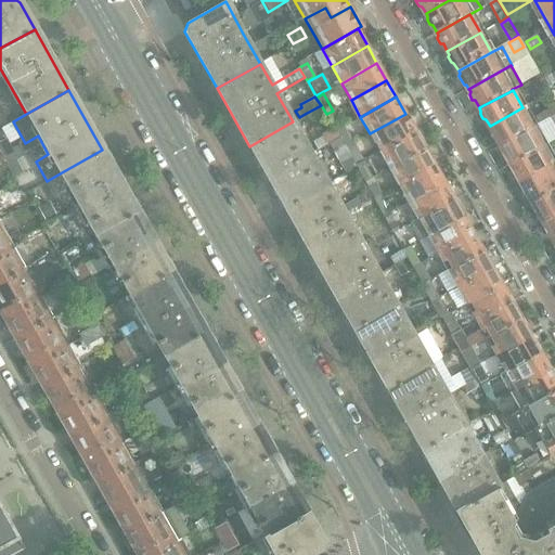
[(533,127),(523,107),(490,126),(491,129),(490,132),(493,138),(497,138),(501,145),(533,127)]
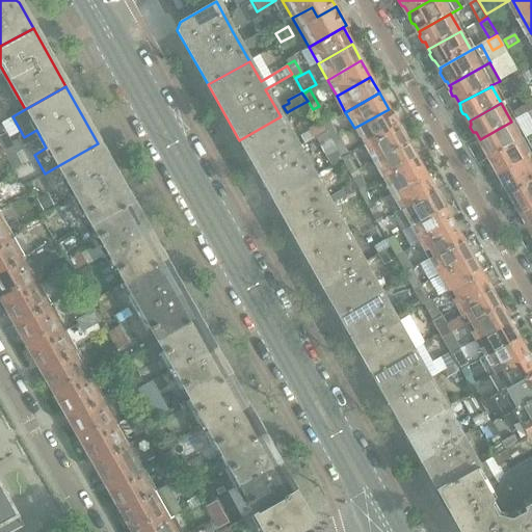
[(320,105),(319,106),(313,109),(320,123),(322,127),(329,123),(320,105)]
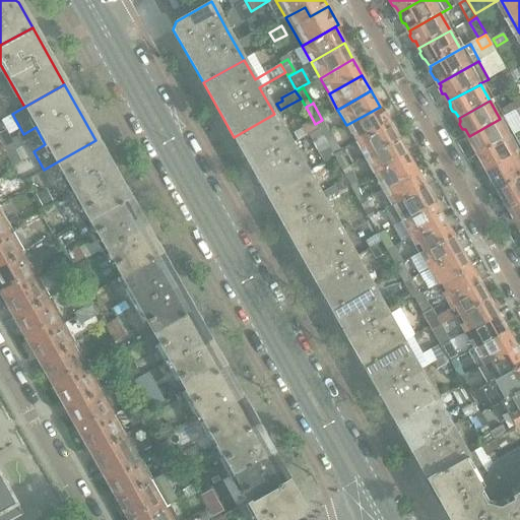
[(355,142),(389,123),(380,107),(346,125),(355,142)]
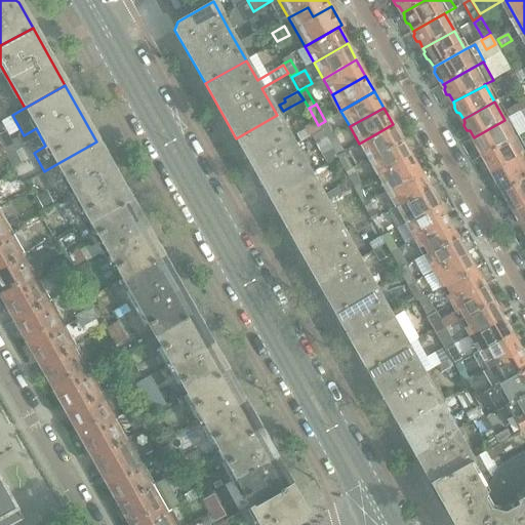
[(310,173),(277,115),(236,138),(269,196),(310,173)]
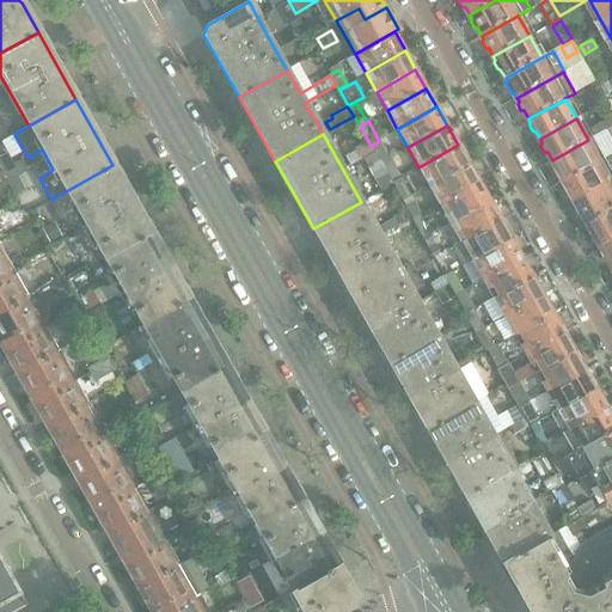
[(600,161),(588,140),(552,160),(554,164),(552,166),(556,172),(560,173),(563,182),(600,161)]
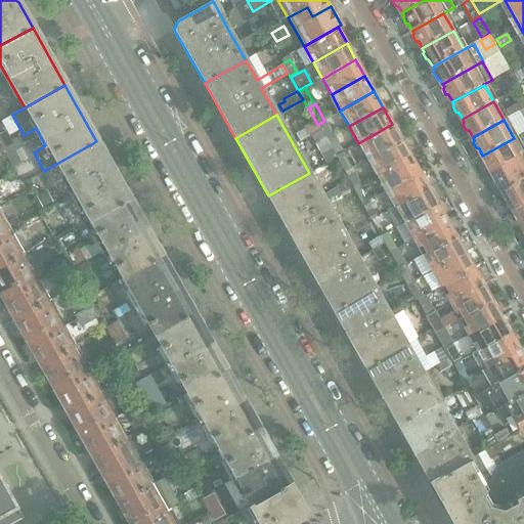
[(299,142),(320,130),(317,125),(315,121),(303,128),(304,130),(295,135),(299,142)]
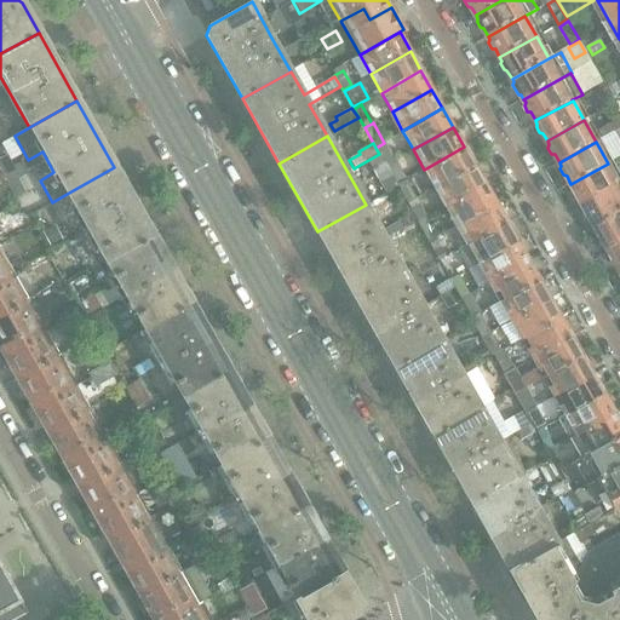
[(395,161),(384,143),(375,148),(379,154),(383,162),(386,167),(395,161)]
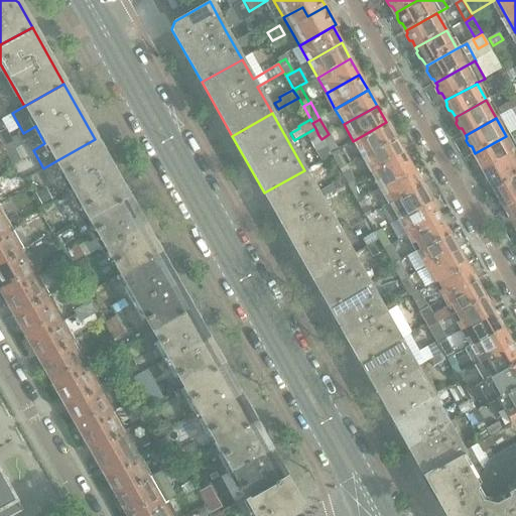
[(363,157),(395,139),(386,122),(353,141),(363,157)]
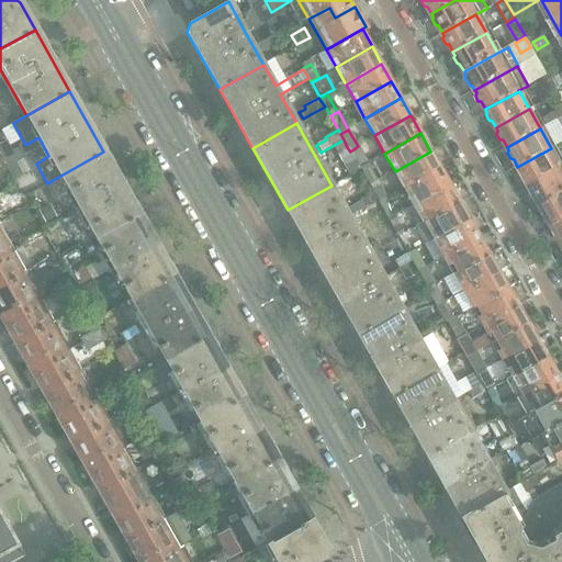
[(7,167),(36,150),(20,146),(0,156),(7,167)]
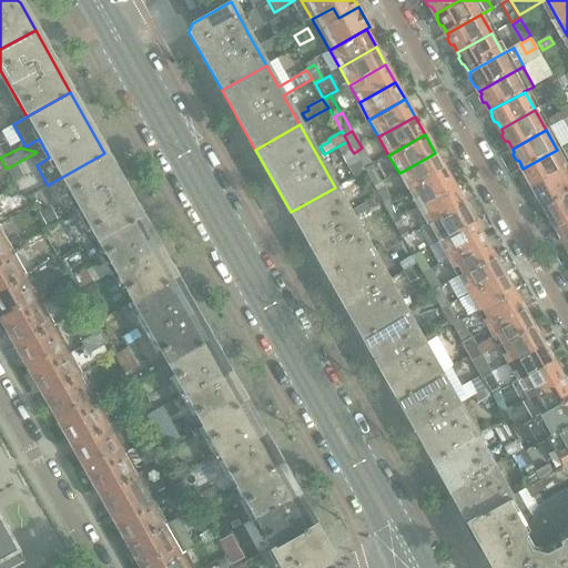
[(372,165),(362,148),(354,153),(364,170),(371,165),(372,165)]
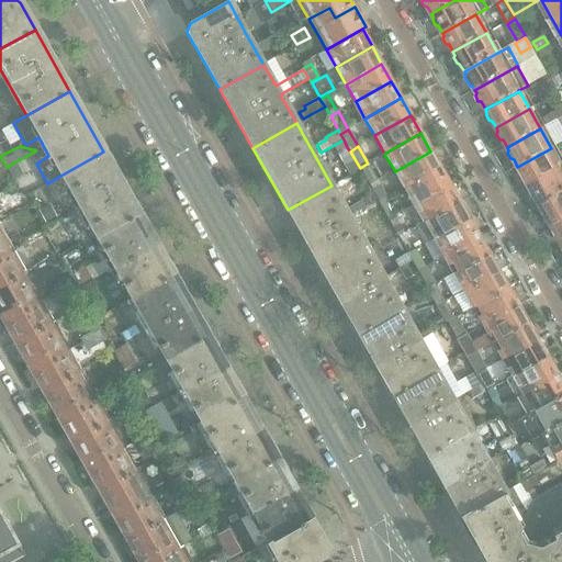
[(561,167),(551,148),(517,167),(519,169),(518,172),(521,177),(524,178),(528,186),(561,167)]
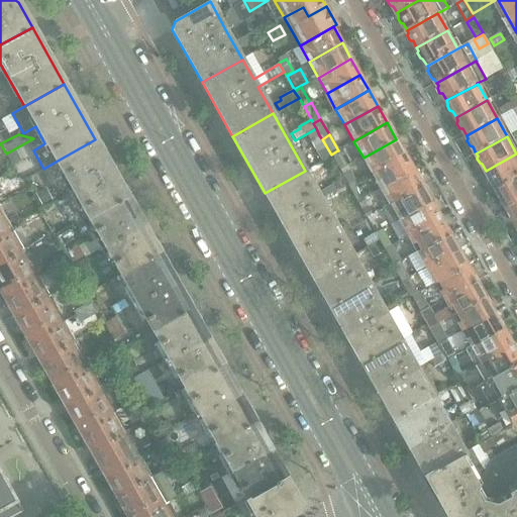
[(17,157),(30,148),(29,147),(36,144),(33,138),(6,153),(11,164),(18,160),(17,157)]
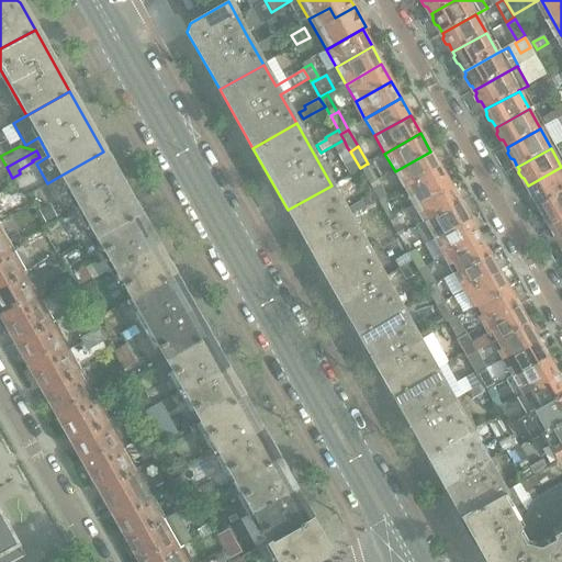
[(138,214),(121,183),(103,152),(60,176),(78,208),(41,228),(45,236),(49,244),(57,239),(53,232),(75,218),(81,229),(87,227),(88,226),(94,238),(138,214)]
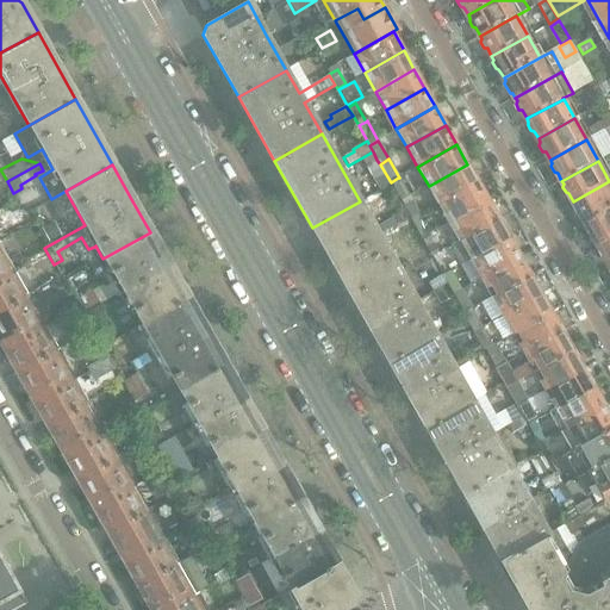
[(439,203),(478,181),(467,165),(429,186),(439,203)]
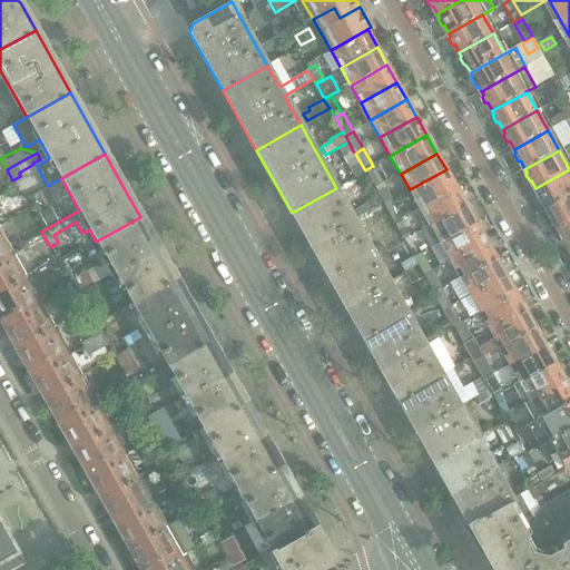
[(382,184),(372,166),(365,170),(372,184),(374,188),(382,184)]
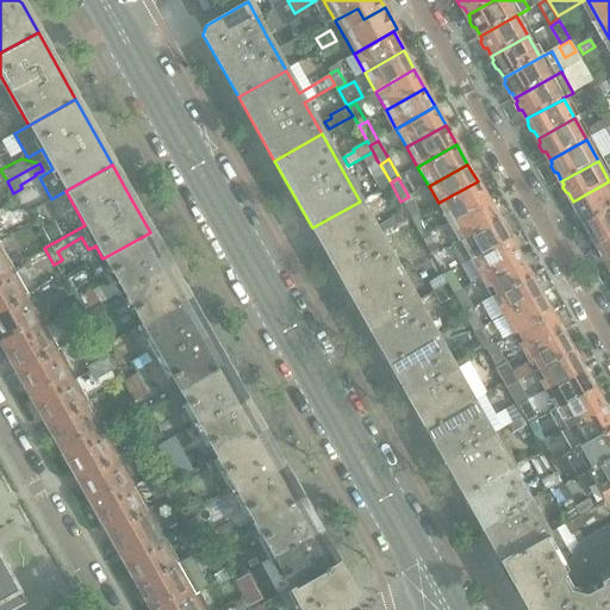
[(448,222),(487,200),(478,181),(439,203),(448,222)]
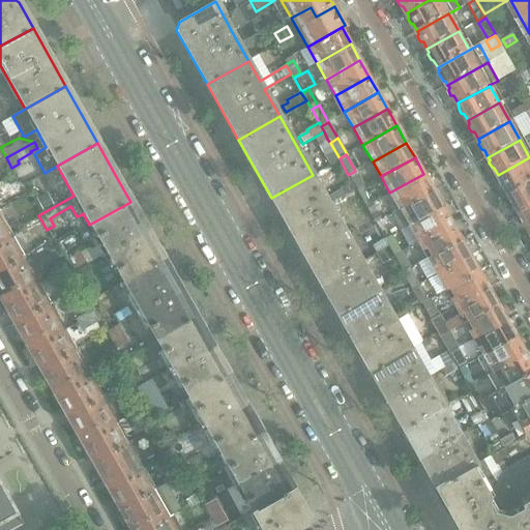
[(508,193),(529,180),(529,157),(498,175),(500,177),(499,180),(501,185),(504,186),(508,193)]
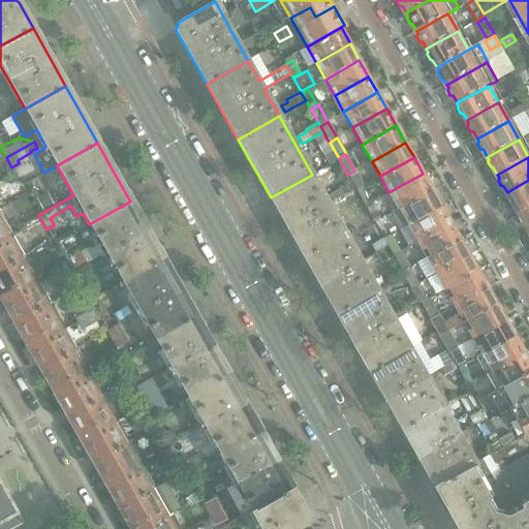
[(363,186),(354,170),(347,175),(351,182),(355,189),(356,190),(362,187),(363,186)]
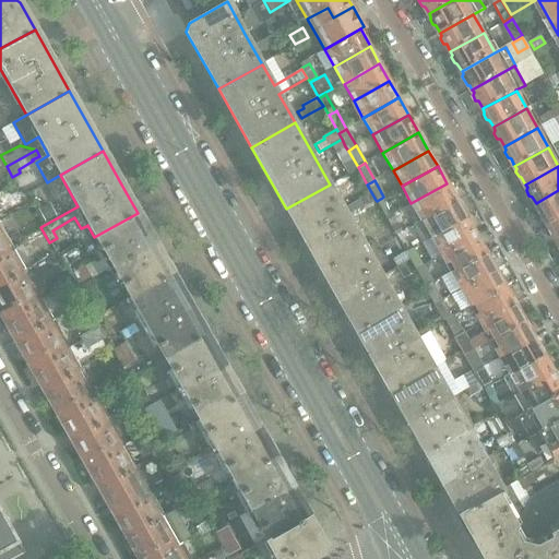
[(421,221),(456,201),(447,183),(411,203),(421,221)]
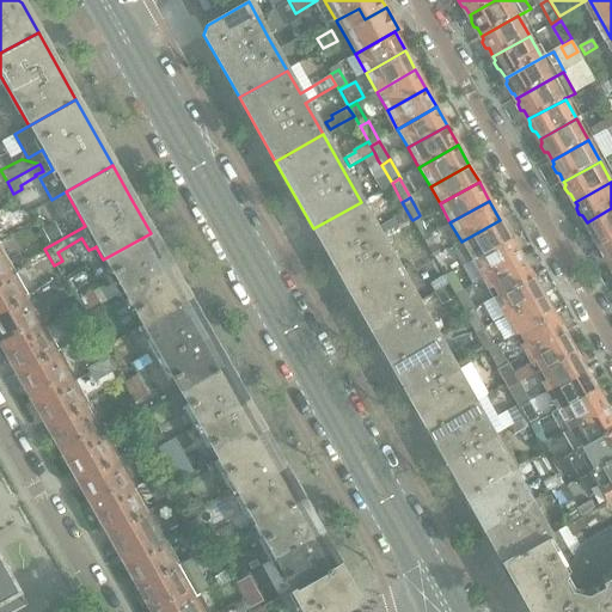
[(20,209),(16,202),(7,207),(12,214),(20,209)]
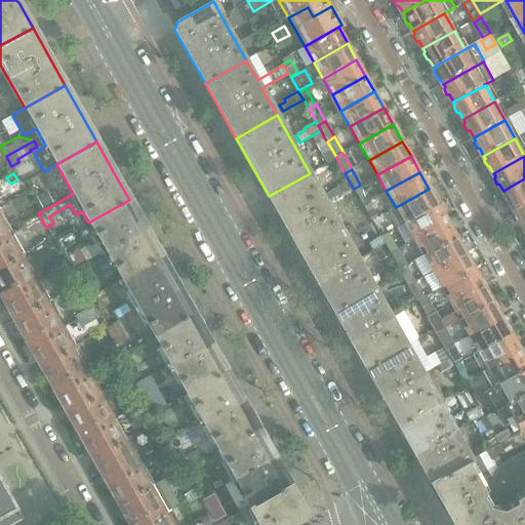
[(344,234),(310,173),(269,196),(304,257),(344,234)]
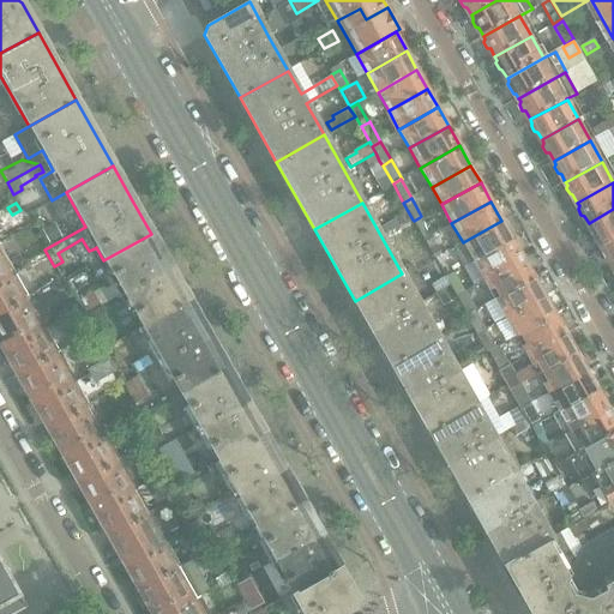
[(601,245),(613,236),(613,209),(589,223),(590,227),(590,230),(593,235),(596,236),(601,245)]
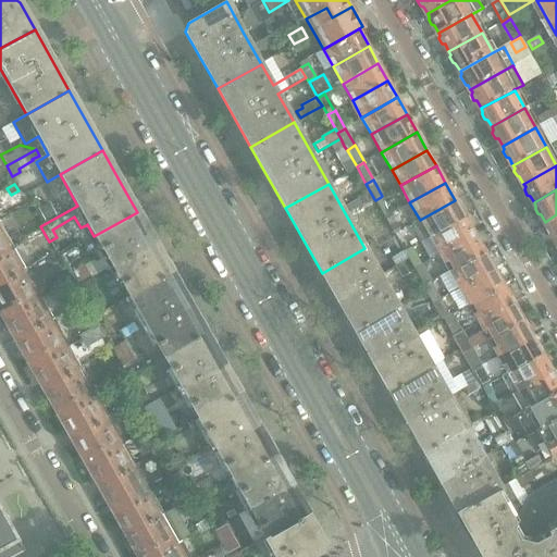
[(362,206),(374,199),(370,192),(358,198),(358,199),(346,207),(350,214),(362,207),(362,206)]
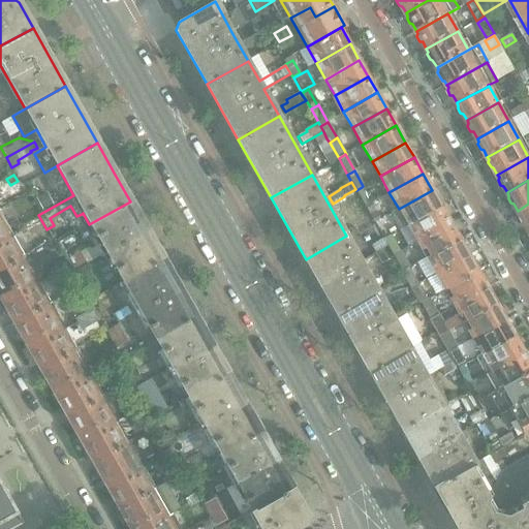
[(371,204),(362,187),(356,190),(366,207),(371,204)]
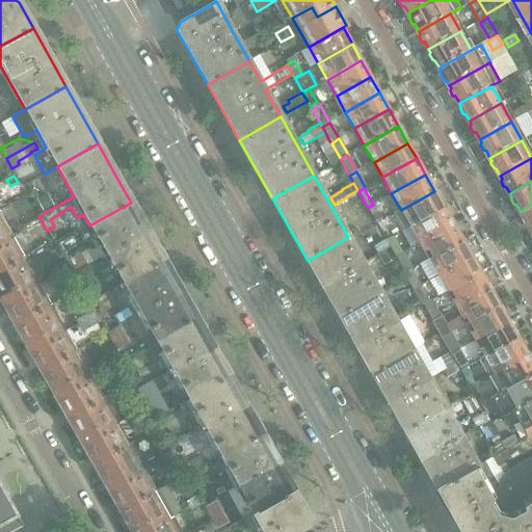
[(401,231),(444,207),(434,191),(401,210),(393,215),(401,231)]
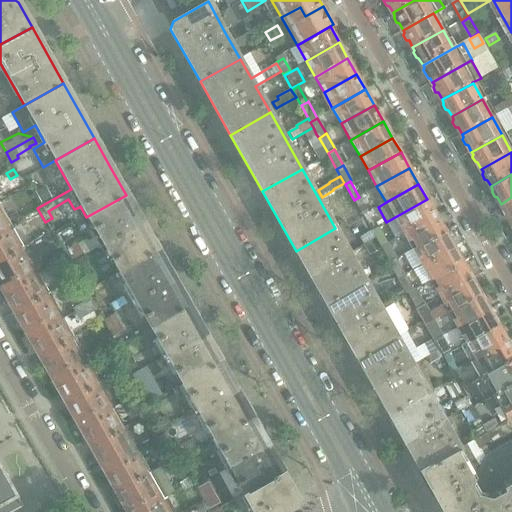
[(51,198),(45,187),(35,192),(40,203),(51,198)]
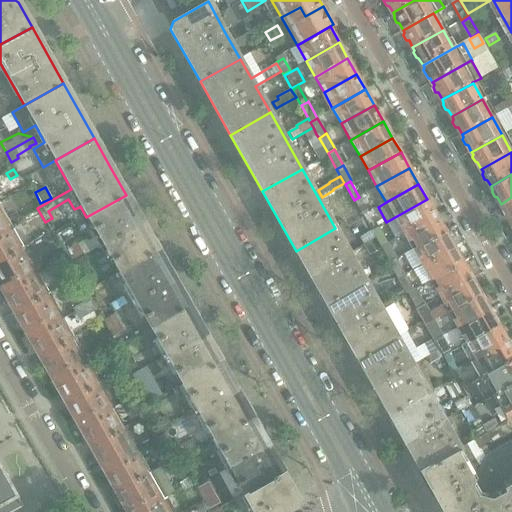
[(325,202),(336,195),(333,190),(322,197),(325,202)]
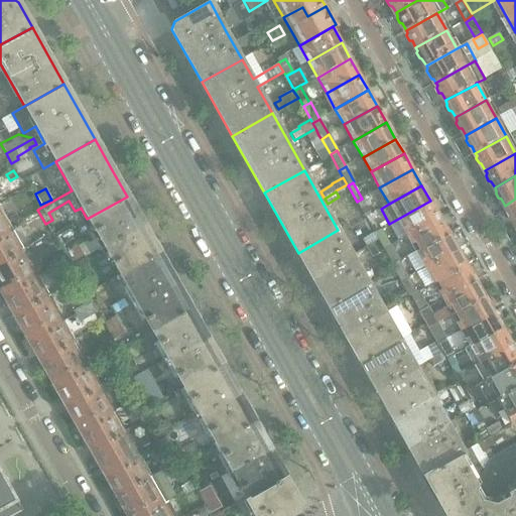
[(159,253),(142,224),(127,197),(87,219),(119,275),(159,253)]
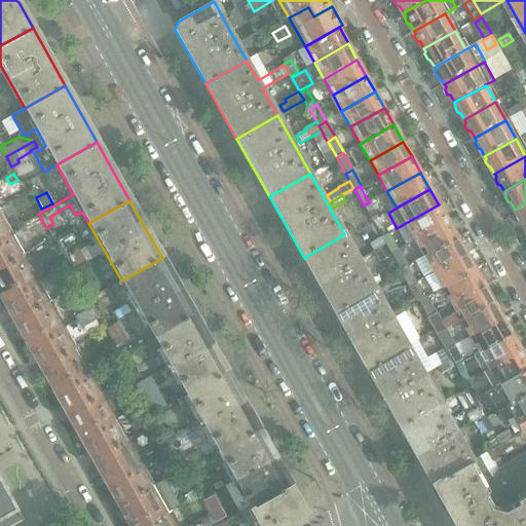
[(378,219),(369,202),(364,205),(363,207),(372,222),(378,219)]
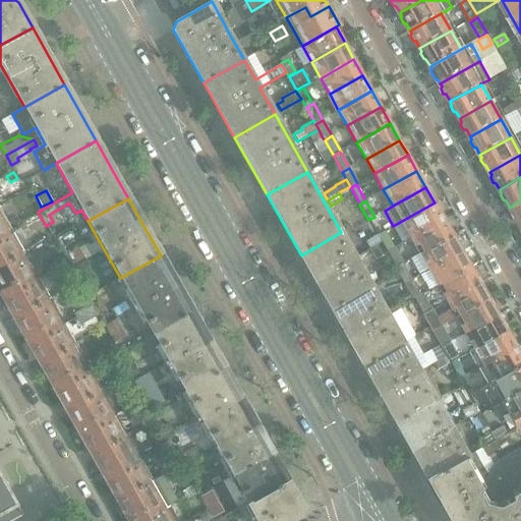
[(520,224),(520,200),(510,208),(511,210),(510,213),(513,218),(516,218),(520,225),(520,224)]
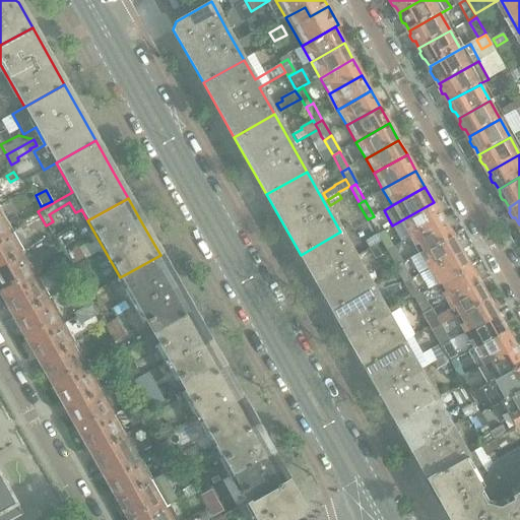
[(409,238),(443,218),(434,202),(392,225),(401,242),(409,238)]
